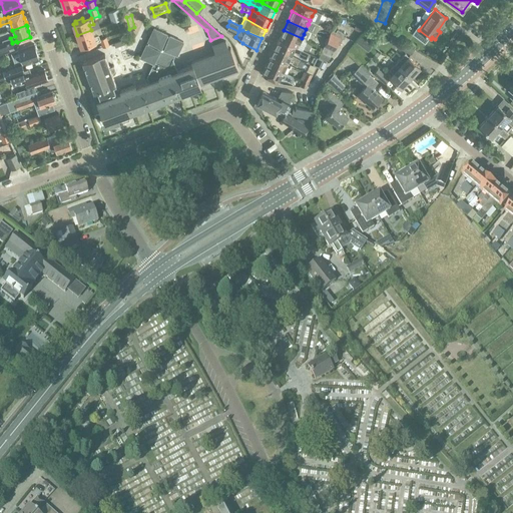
[(100,99),(96,101),(105,125),(119,120),(118,116),(200,85),(199,83),(238,68),(230,47),(228,48),(225,41),(212,46),(214,53),(192,62),(193,65),(171,73),(171,72),(170,72),(168,68),(181,42),(154,29),(142,55),(163,65),(165,73),(158,76),(158,78),(136,86),(135,84),(120,90),(120,92),(116,93),(114,85),(117,84),(111,67),(114,66),(113,61),(109,63),(105,53),(83,60),(95,92),(97,91),(100,99)]
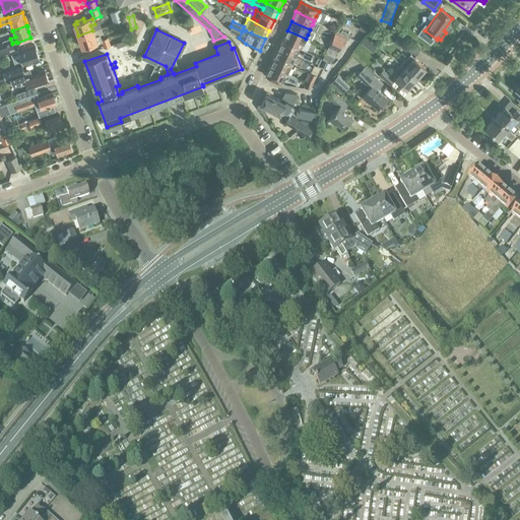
[(92,30),(78,36),(82,48),(85,47),(86,49),(93,47),(92,45),(102,41),(100,36),(94,37),(92,30)]
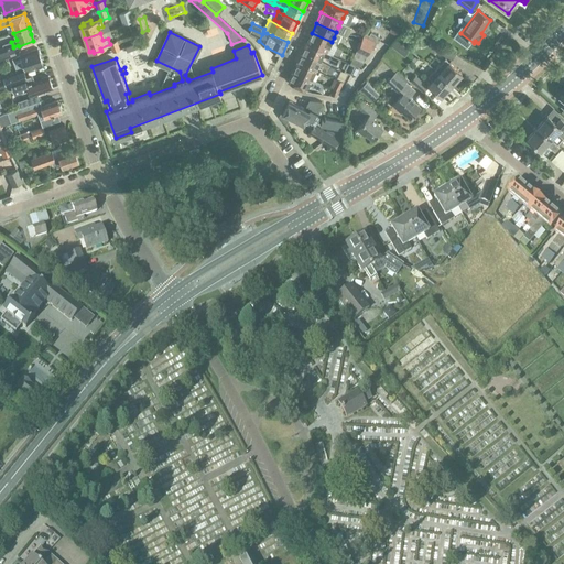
[(329,46),(332,42),(312,33),(306,43),(326,53),(329,47),(329,46)]
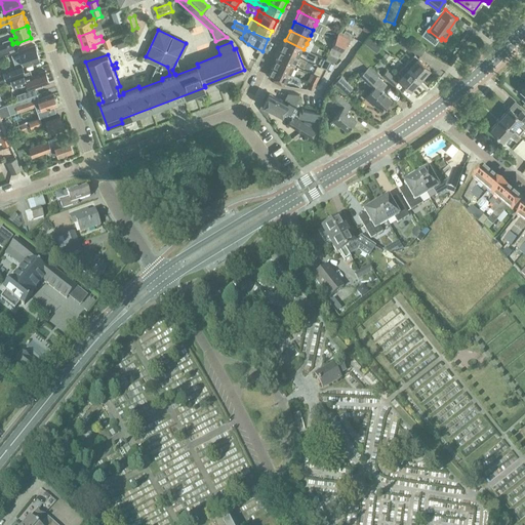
[(348,38),(341,35),(337,34),(333,40),(345,45),(348,38)]
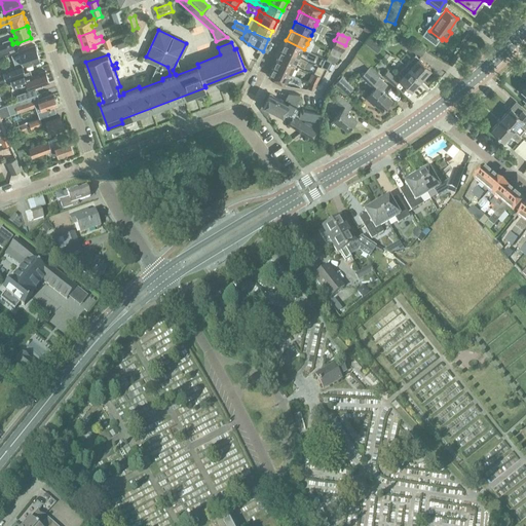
[(109,38),(103,40),(106,49),(112,46),(109,38)]
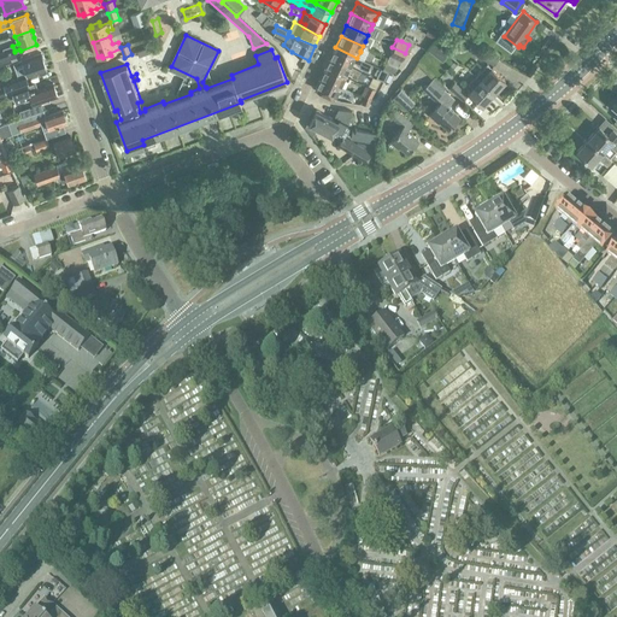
[(434,46),(429,53),(433,57),(439,50),(434,46)]
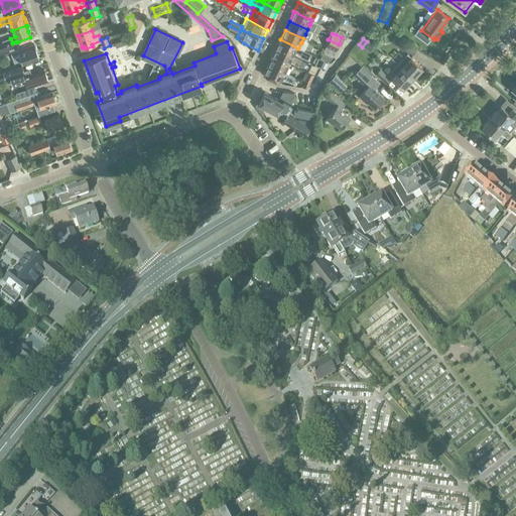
[(298,48),(280,39),(276,48),(292,56),(294,51),(301,54),(300,56),(307,60),(310,53),(298,48)]
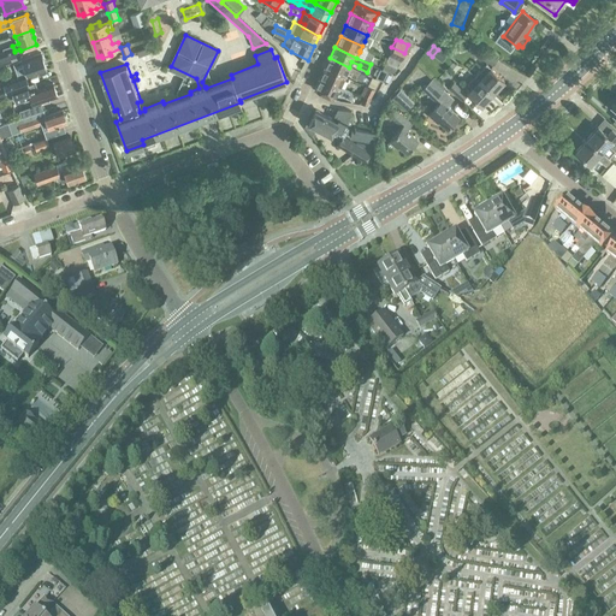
[(401,60),(404,53),(392,47),(389,54),(386,61),(392,64),(395,58),(401,60)]
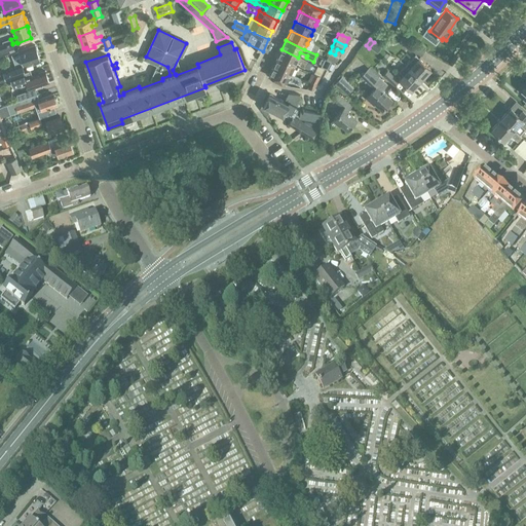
[(421,55),(424,49),(411,42),(408,47),(421,55)]
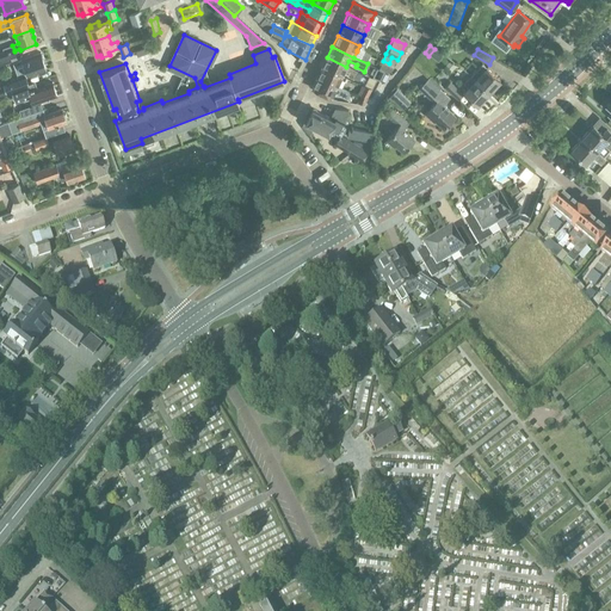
[(0,65),(17,59),(14,50),(0,55),(0,65)]
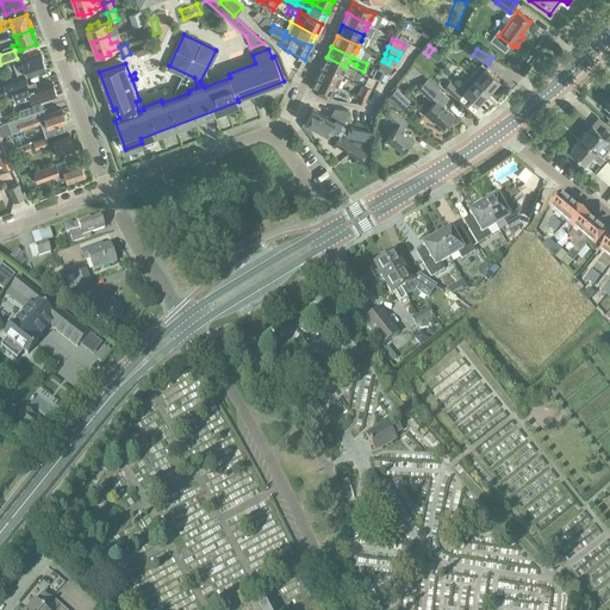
[(25,76),(45,69),(41,54),(23,60),(25,67),(16,70),(18,78),(5,82),(7,92),(12,91),(27,85),(25,76)]
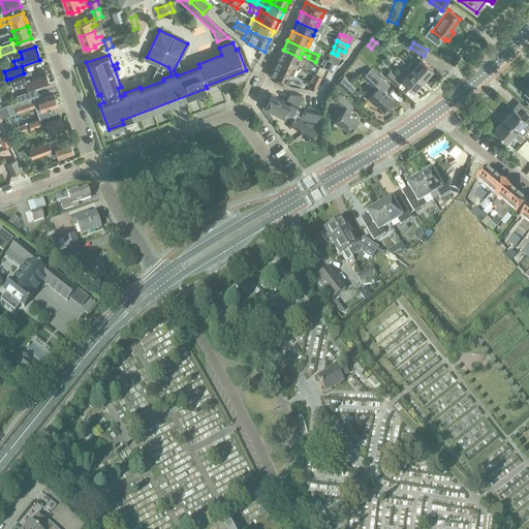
[(313,64),(300,58),(283,50),(279,58),(296,66),(299,61),(302,62),(301,65),(307,68),(307,67),(311,69),(313,64)]
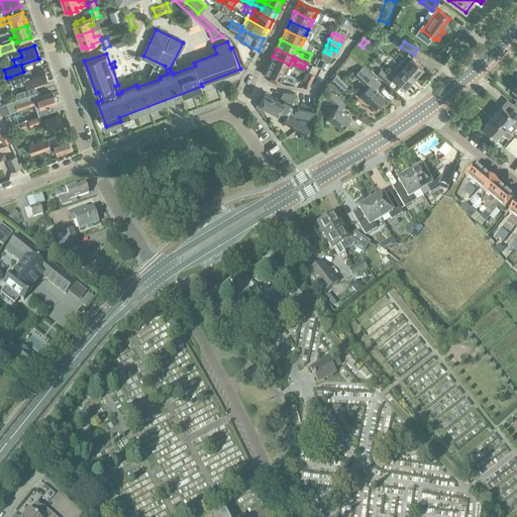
[(285,74),(289,65),(273,57),(269,66),(285,74)]
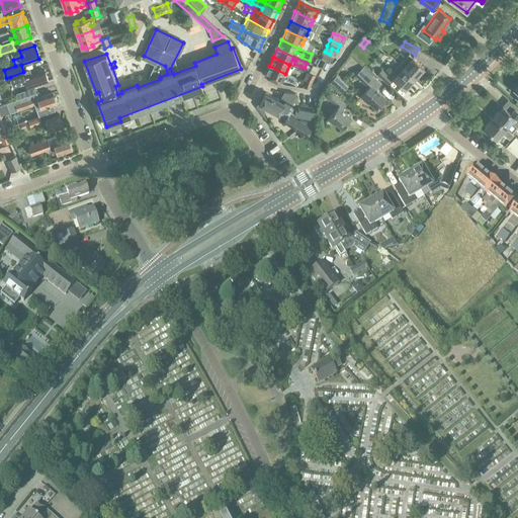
[(403,68),(415,78),(416,77),(417,78),(420,74),(420,73),(424,68),(413,58),(403,68)]
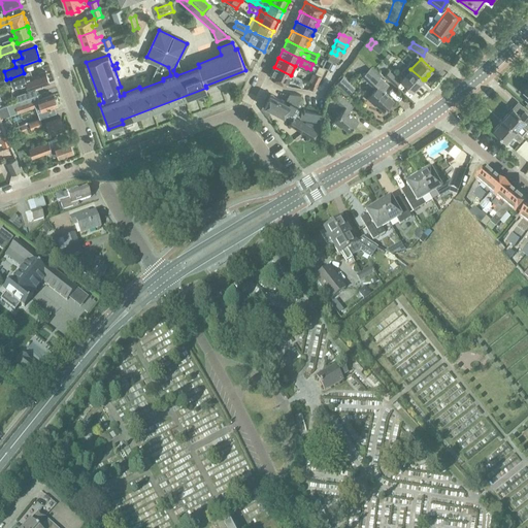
[(302,80),(291,75),(274,67),(270,76),(287,84),(289,80),(300,86),(302,80)]
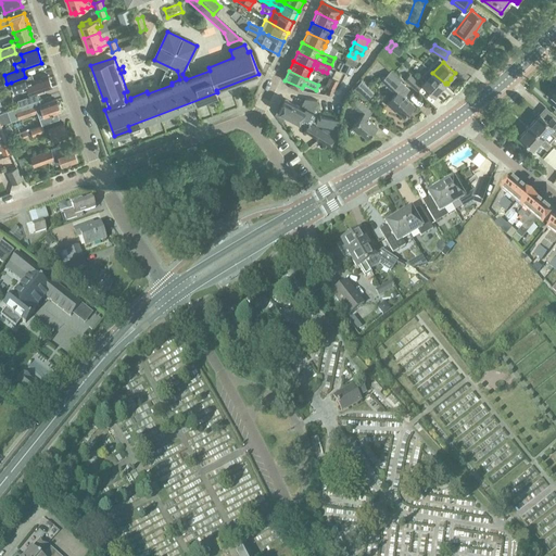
[(404,117),(414,106),(407,100),(404,96),(409,89),(390,71),(382,80),(396,93),(387,103),(395,111),(396,110),(404,117)]
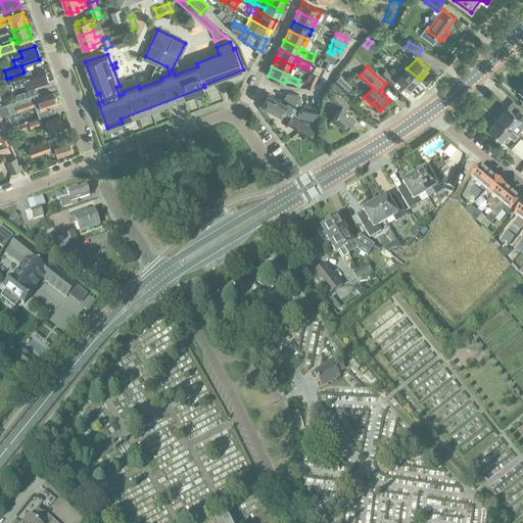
[(409,90),(419,79),(407,68),(396,79),(409,90)]
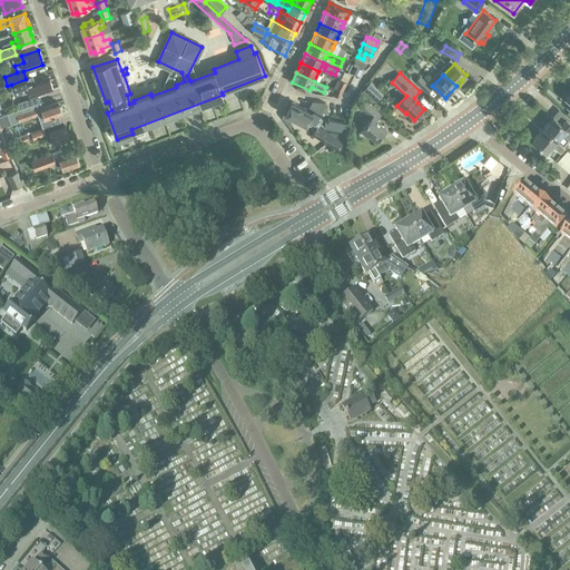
[(26,79),(11,85),(15,95),(28,90),(30,97),(53,89),(49,77),(35,81),(32,76),(26,79)]
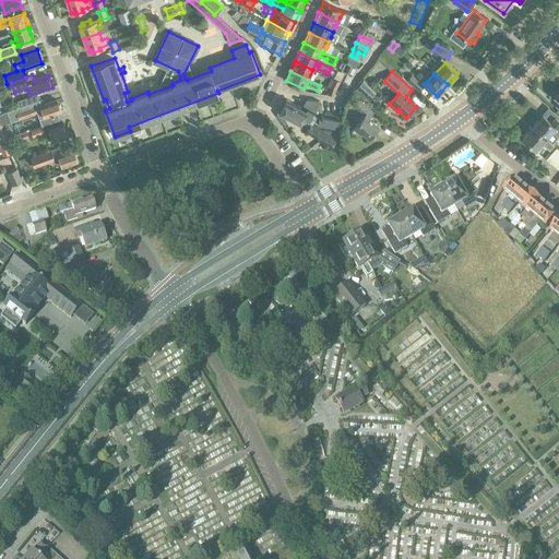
[(419,91),(424,85),(412,75),(407,80),(419,91)]
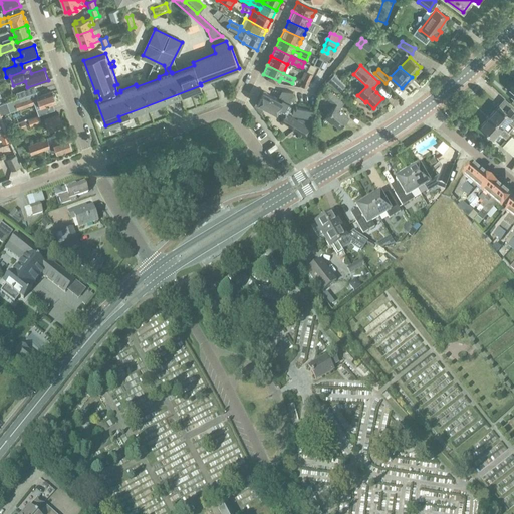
[(310,81),(313,74),(306,72),(302,79),(310,81)]
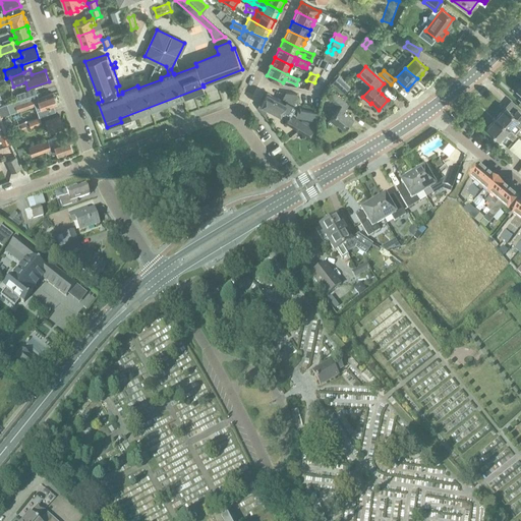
[(339,75),(332,82),(344,94),(351,87),(339,75)]
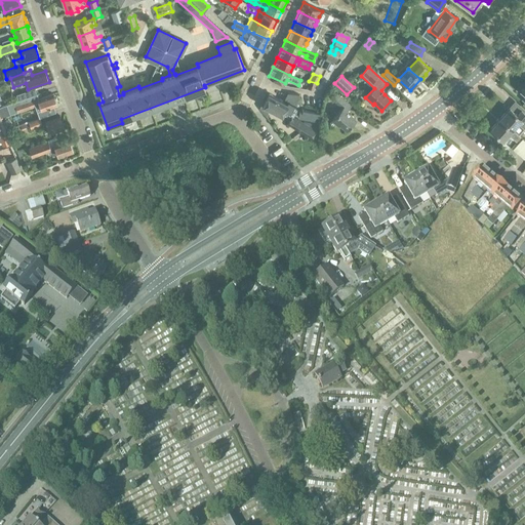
[(56,105),(52,93),(37,99),(36,94),(29,97),(6,106),(10,115),(39,105),(41,111),(56,105)]
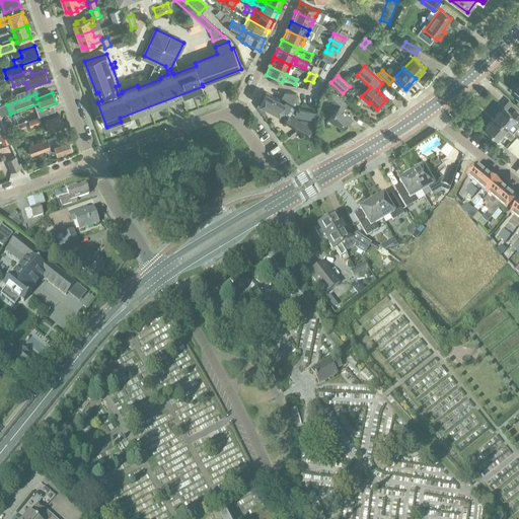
[(291,115),(297,101),(296,93),(288,92),(288,93),(294,96),(291,102),(286,99),(284,102),(266,93),(257,108),(263,115),(267,107),(278,114),(279,113),(287,117),(284,122),(309,137),(314,129),(291,115)]
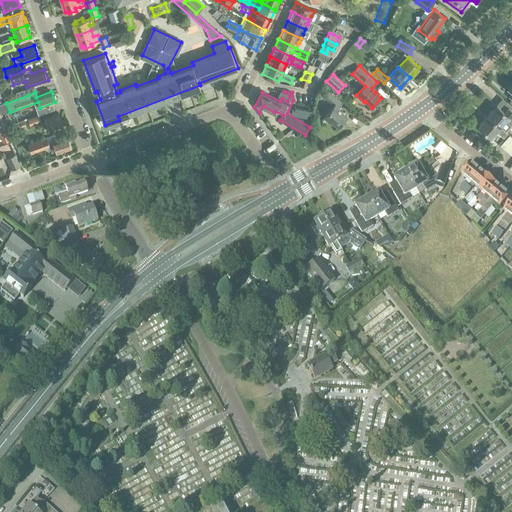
[(338,127),(347,116),(337,108),(342,103),(329,91),(324,96),(334,105),(324,117),(330,123),(332,121),(338,127)]
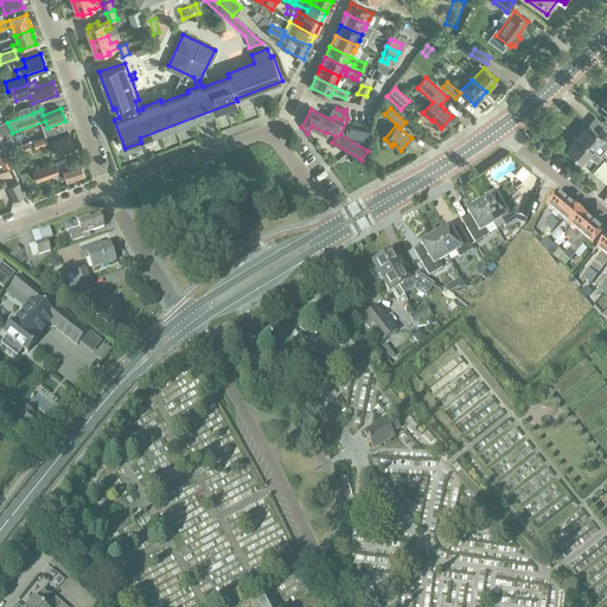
[(579,138),(599,155),(606,145),(606,129),(602,126),(598,132),(589,125),(579,138)]
